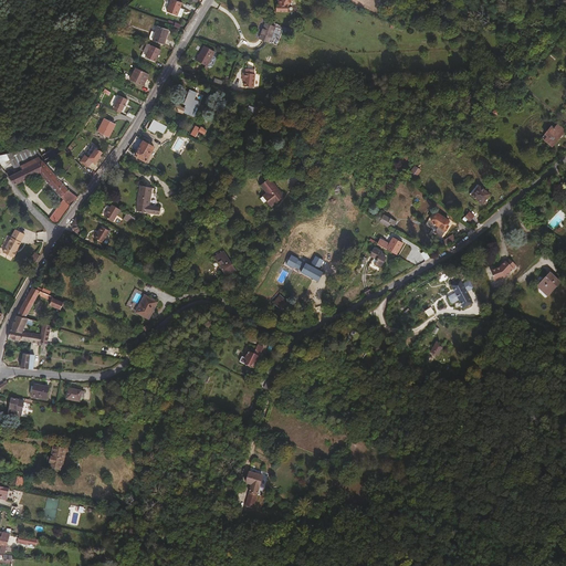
[(176,16),(179,8),(181,2),(174,0),(165,0),(165,3),(168,4),(166,11),(176,16)]
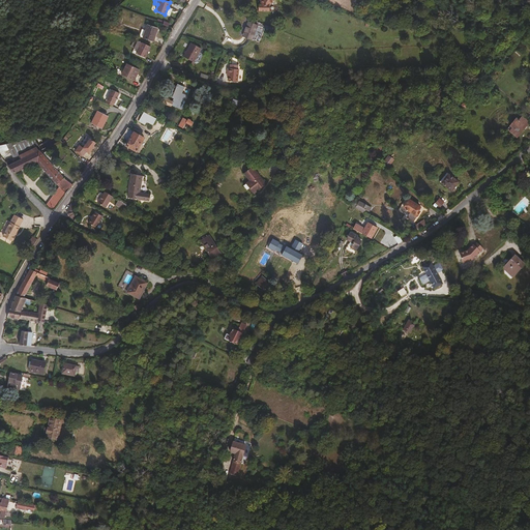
[(270,11),(270,7),(273,0),(260,0),(260,1),(261,2),(260,3),(259,4),(258,10),(270,11)]
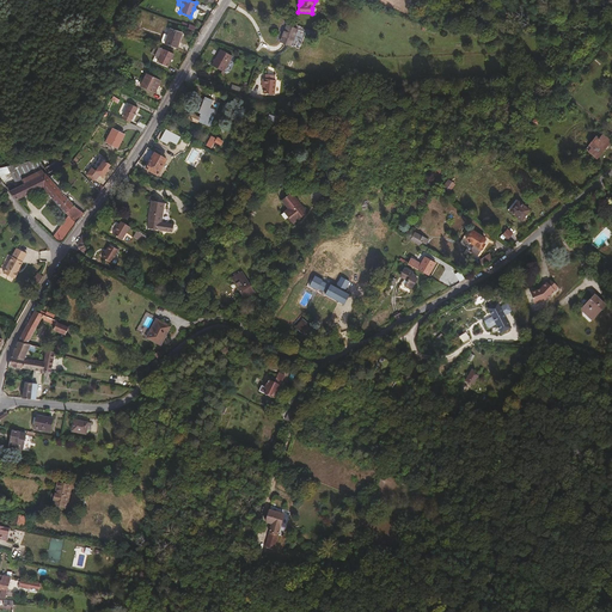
[(291,47),(298,29),(287,24),(279,42),(291,47)]
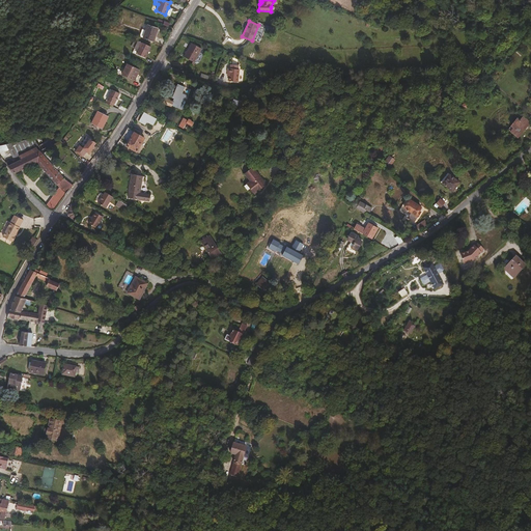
[(154,42),(158,29),(147,25),(145,30),(141,29),(139,36),(154,42)]
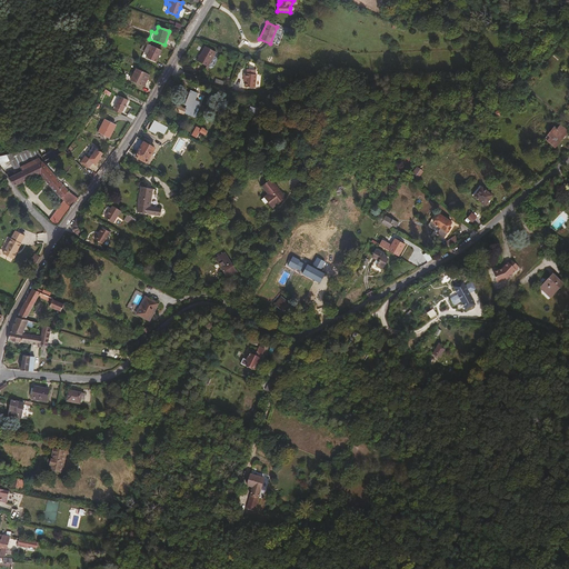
[(156,62),(161,51),(151,47),(148,55),(146,57),(156,62)]
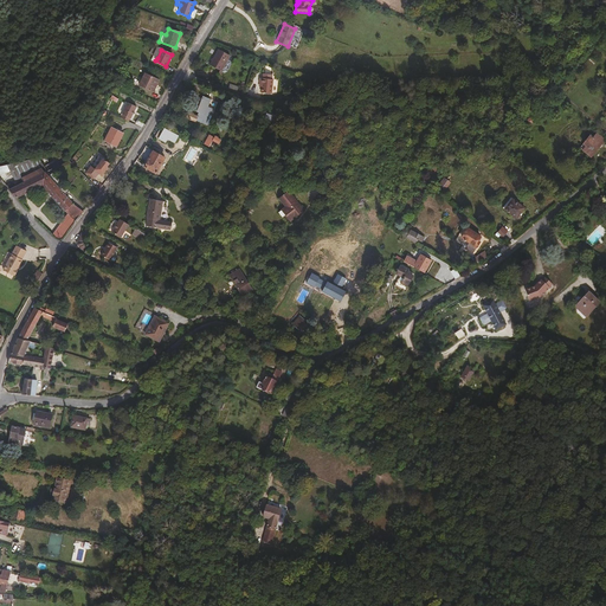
[(223,71),(230,56),(219,50),(211,65),(223,71)]
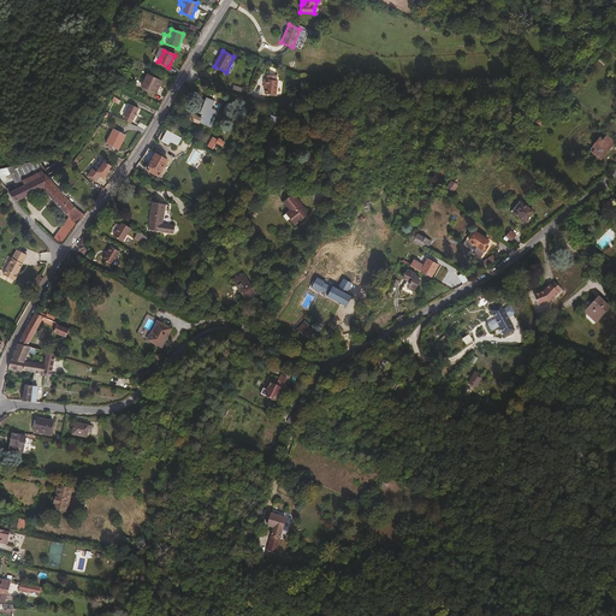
[(155,93),(161,81),(148,75),(142,86),(155,93)]
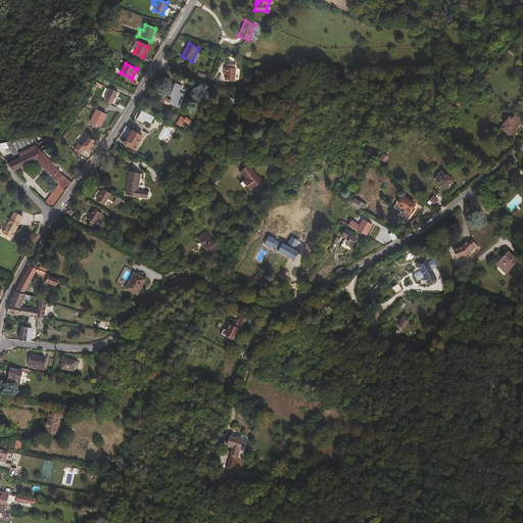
[(236,81),(237,67),(236,67),(236,64),(228,63),(228,66),(225,66),(224,72),(227,72),(227,76),(226,76),(226,80),(235,81),(236,81)]
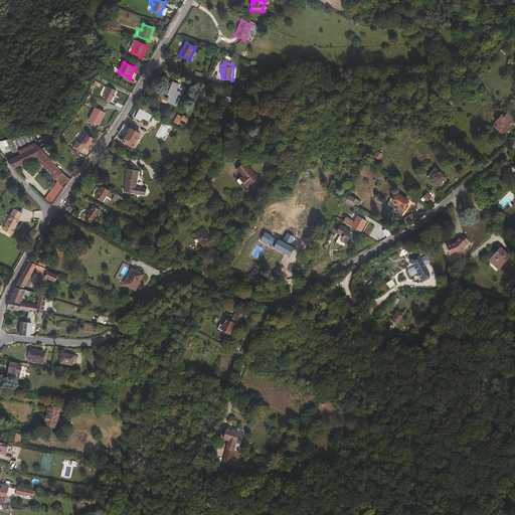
[(125,93),(128,86),(122,82),(121,86),(115,82),(114,87),(125,93)]
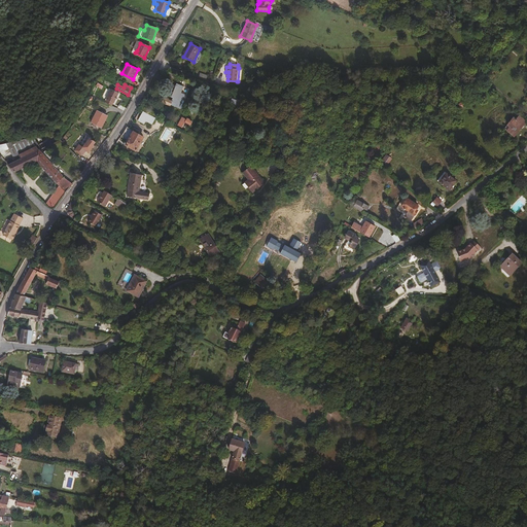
[(113,103),(118,93),(113,91),(112,94),(110,93),(106,100),(113,103)]
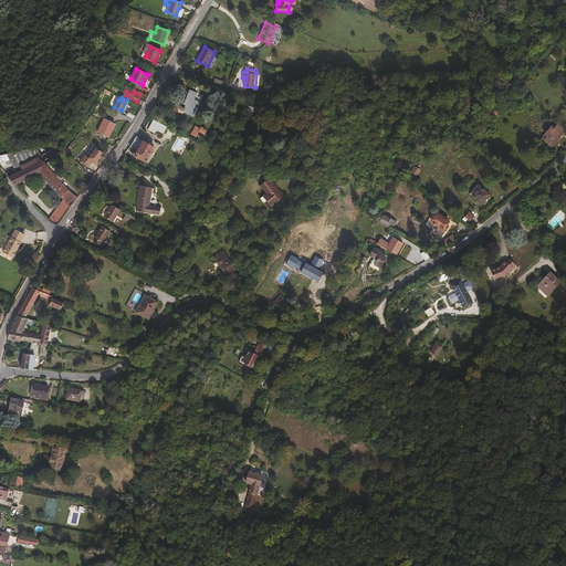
[(189,108),(192,101),(186,98),(182,106),(184,106),(189,108)]
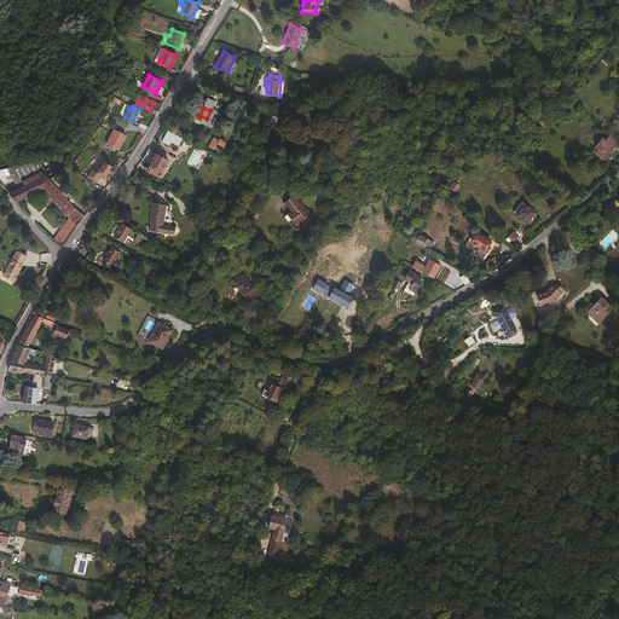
[(119,150),(125,136),(114,129),(106,145),(119,150)]
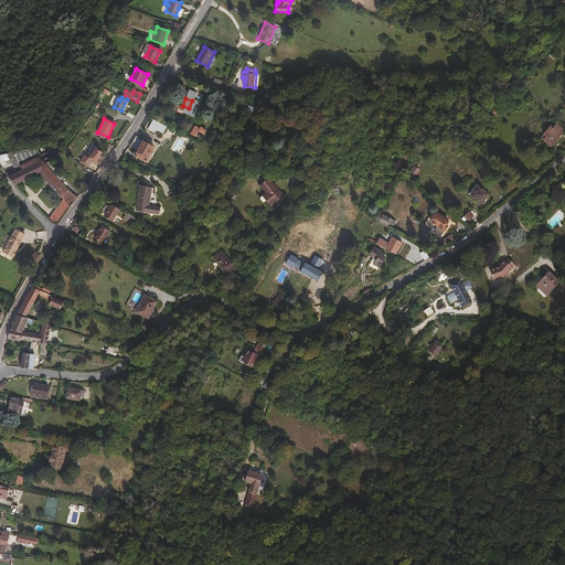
[(163,132),(168,126),(155,118),(149,129),(156,132),(157,129),(163,132)]
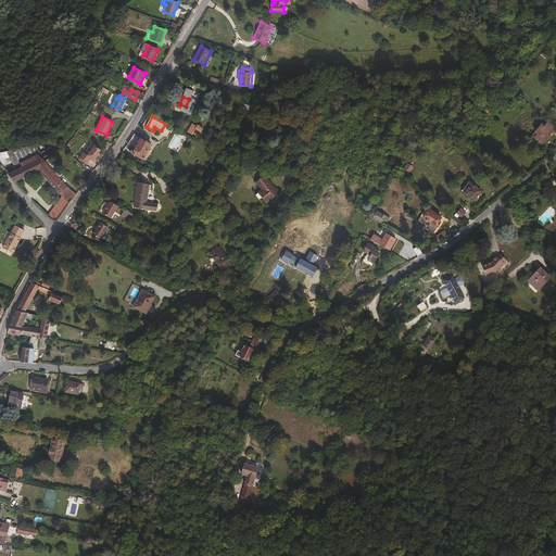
[(542,144),(555,129),(547,123),(544,126),(543,126),(541,124),(534,131),(536,135),(534,138),(542,144)]
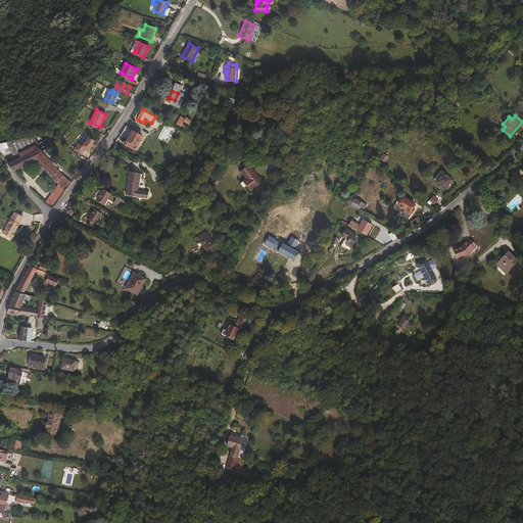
[(192,122),(188,121),(188,119),(185,117),(183,119),(180,116),(176,125),(180,127),(183,122),(188,124),(189,123),(191,124),(192,122)]
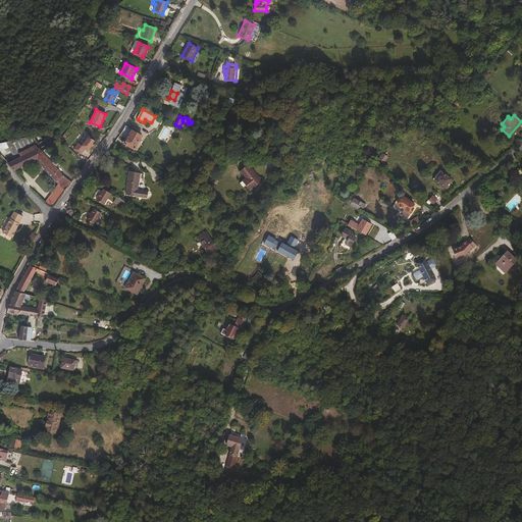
[(139,141),(143,135),(133,129),(129,136),(128,136),(132,131),(126,127),(123,133),(122,133),(119,136),(126,140),(124,144),(135,150),(140,142),(139,141)]
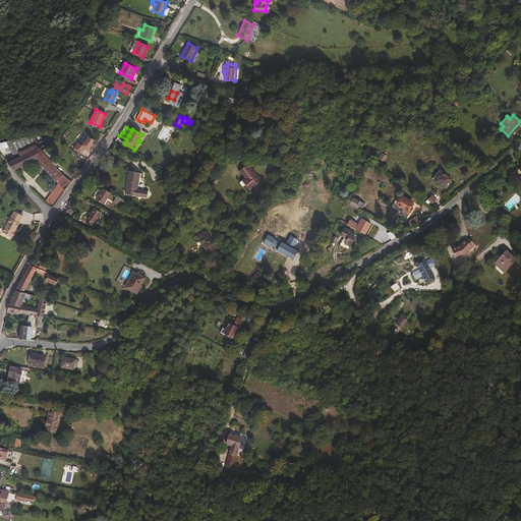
[(85,149),(81,147),(90,137),(85,134),(74,150),(81,155),(85,149)]
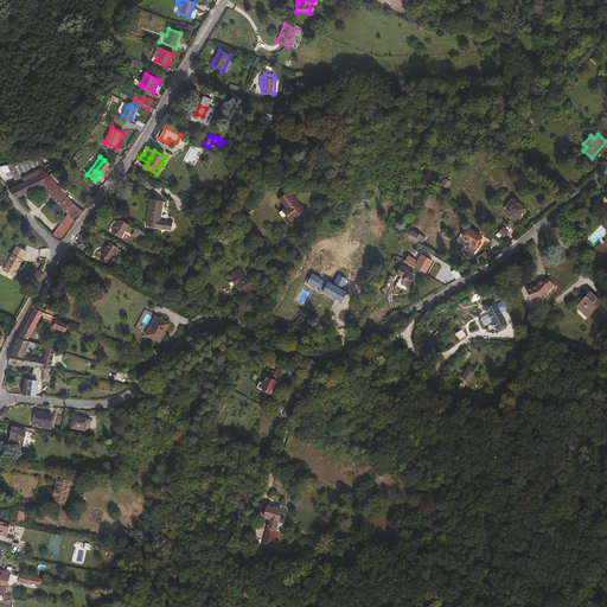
[(49,177),(45,172),(46,171),(38,159),(0,166),(0,173),(11,172),(16,181),(6,186),(16,198),(27,193),(43,186),(50,195),(75,223),(83,212),(72,204),(56,185),(59,181),(52,173),(49,177)]
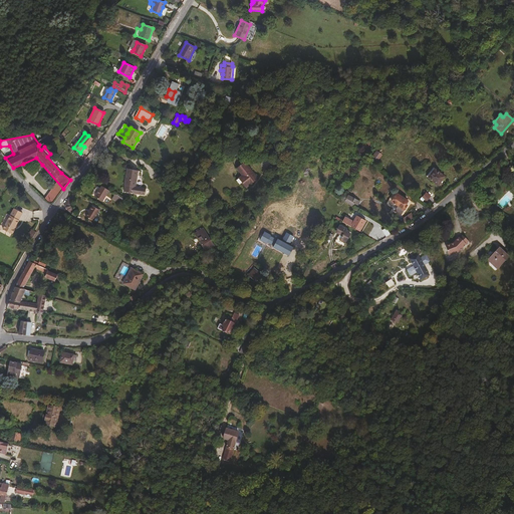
[(86,149),(91,143),(90,142),(92,139),(88,136),(80,145),(84,147),(86,149)]
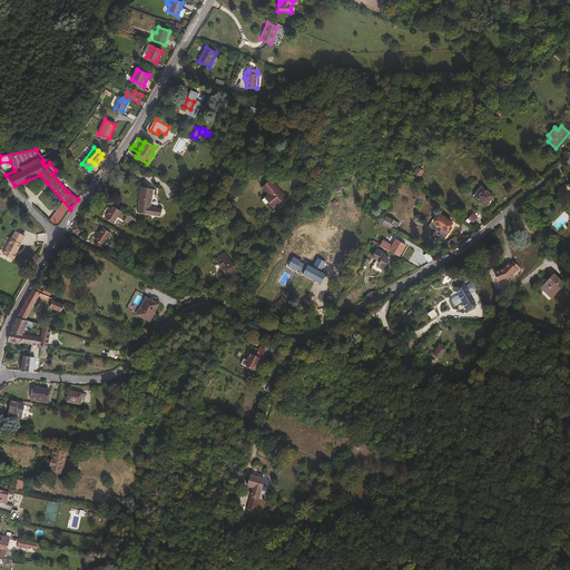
[(418,166),(413,172),(420,177),(424,172),(418,166)]
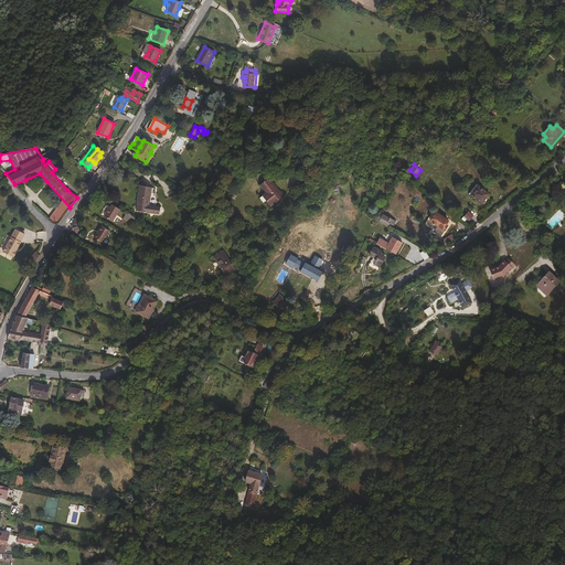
[(279,198),(266,179),(257,185),(263,194),(259,196),(267,206),(279,198)]
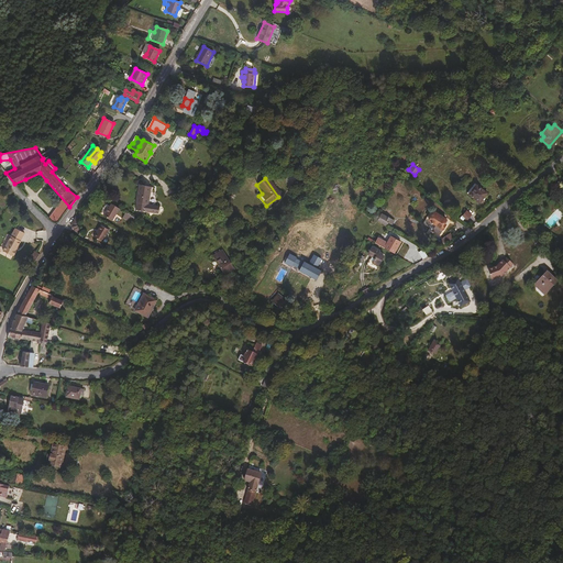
[(479,203),(487,194),(483,190),(485,188),(477,183),(468,196),(479,203)]
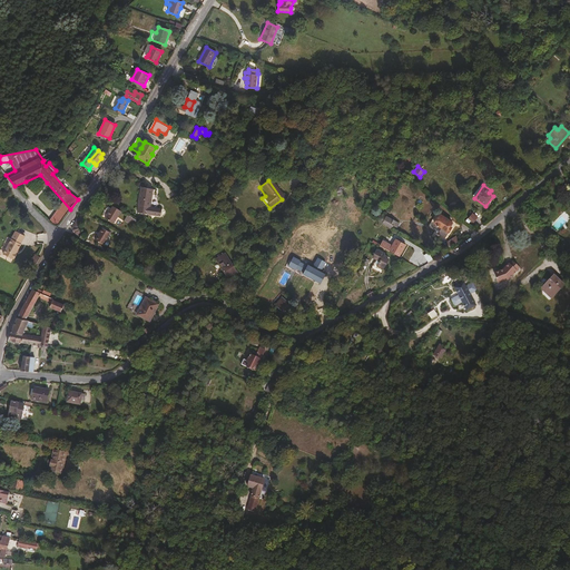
[(149,207),(153,189),(140,187),(137,205),(138,205),(136,213),(159,217),(160,209),(149,207)]
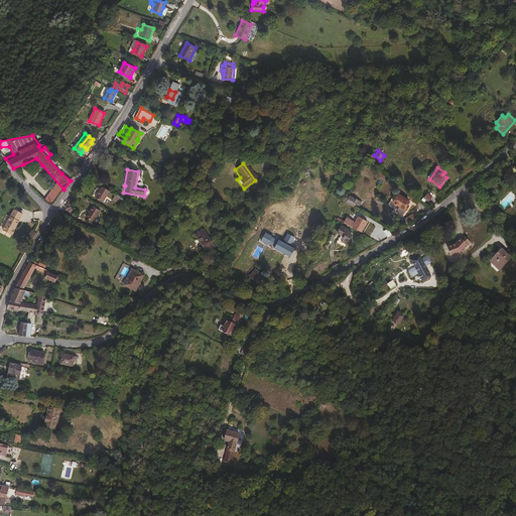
[(102,202),(108,190),(101,186),(94,198),(102,202)]
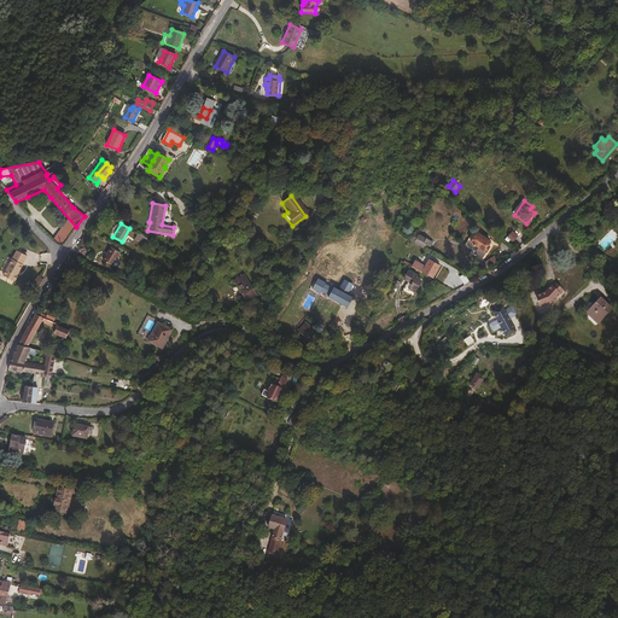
[(487,246),(487,245),(489,242),(485,239),(487,238),(476,229),(474,232),(471,234),(468,237),(468,239),(468,242),(477,248),(474,250),(483,256),(488,248),(487,246)]
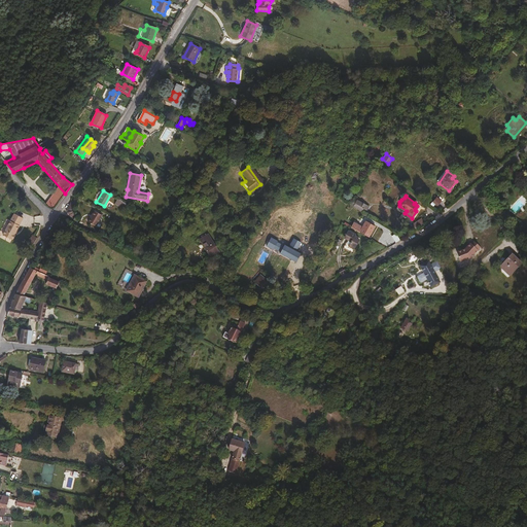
[(437,197),(431,202),(436,207),(443,202),(437,197)]
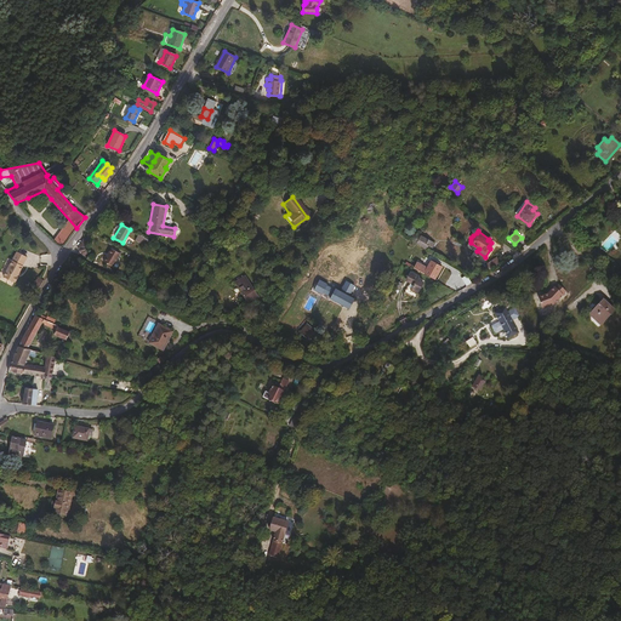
[(84,250),(83,248),(90,239),(85,235),(78,245),(79,254),(86,257),(89,252),(84,250)]
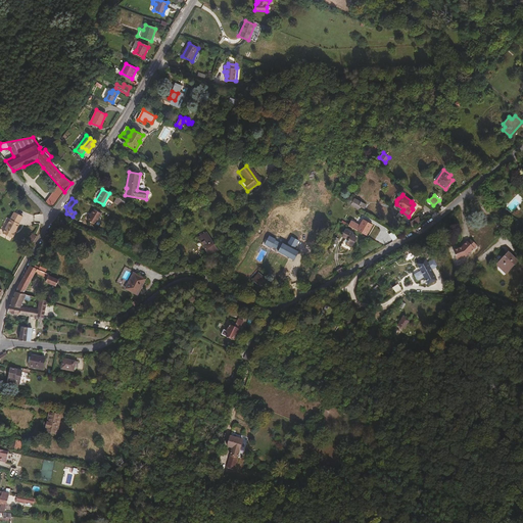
[(365,206),(353,199),(350,205),(351,206),(358,210),(360,207),(363,209),(365,206)]
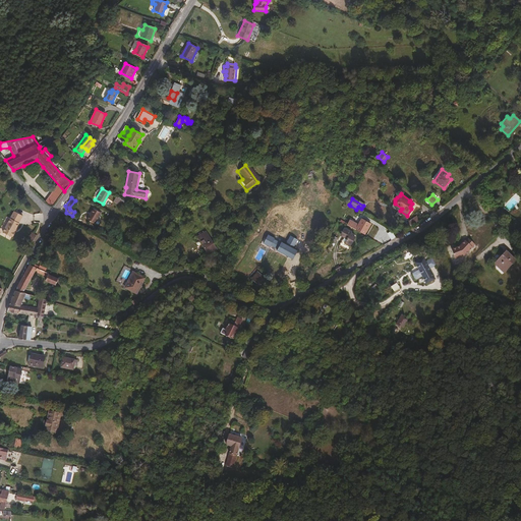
[(509,213),(517,206),(511,199),(504,207),(509,213)]
